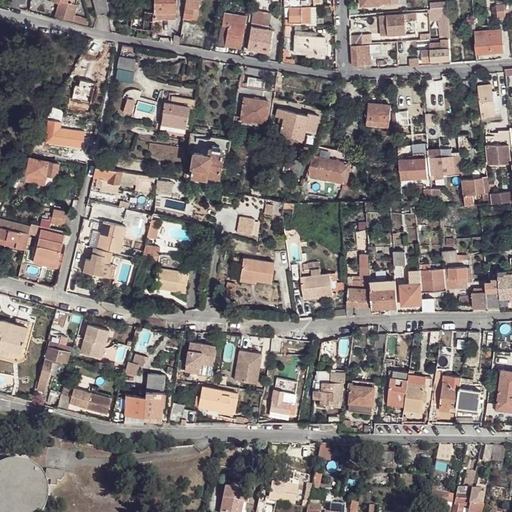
[(10,0),(11,6),(19,8),(18,0),(10,0)]
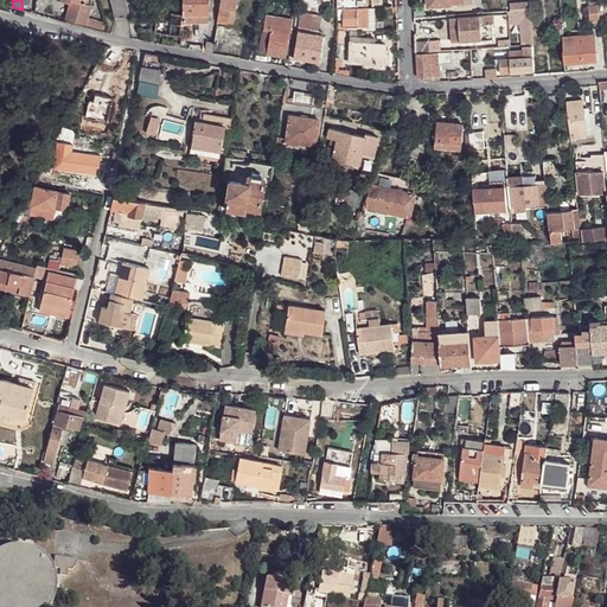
[(66,19),(103,30),(106,24),(104,23),(88,18),(91,4),(89,4),(89,0),(61,0),(71,2),(66,19)]
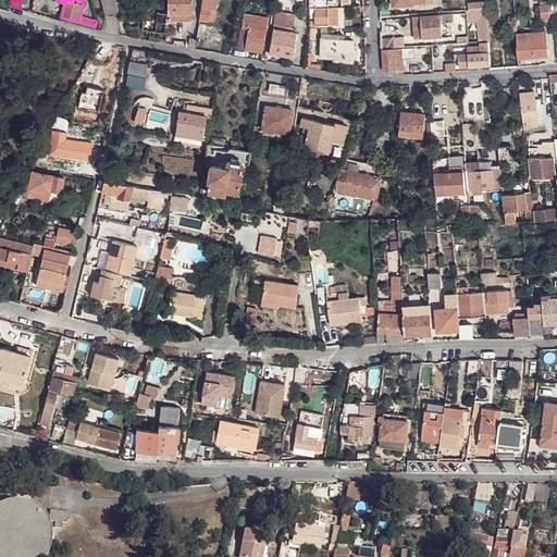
[(120,13),(116,0),(102,0),(107,15),(120,13)]
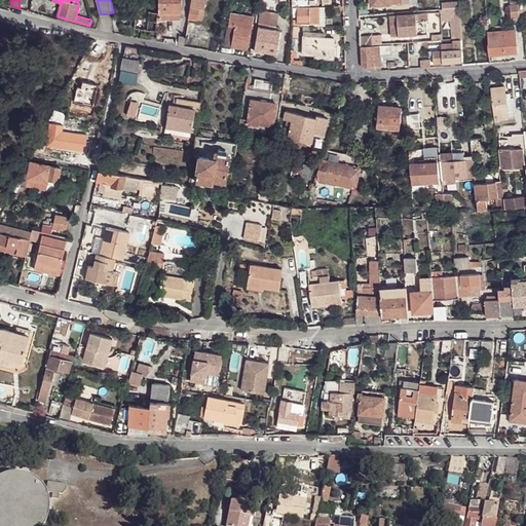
[(180,0),(158,0),(158,4),(158,13),(181,13),(180,0)]
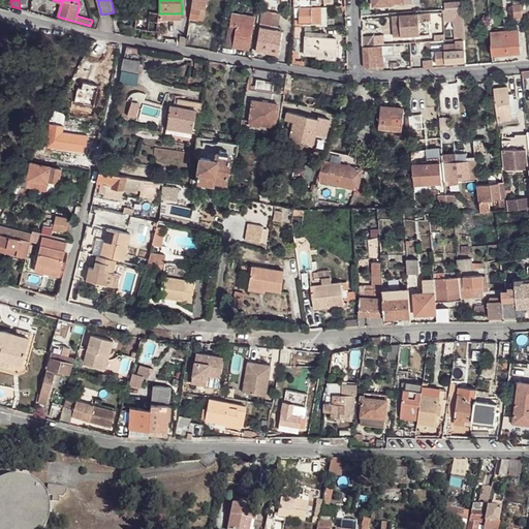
[(191,6),(189,18),(197,19),(199,7),(191,6)]
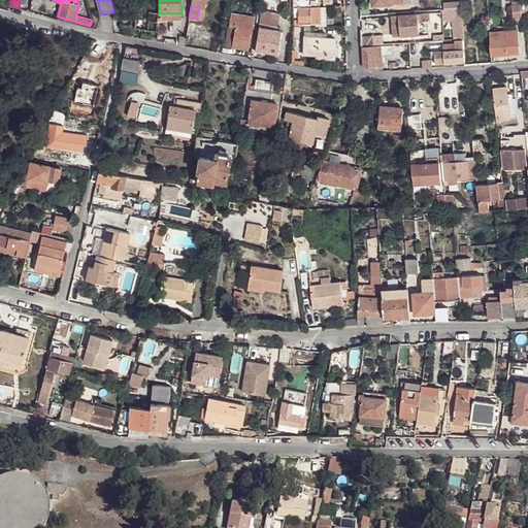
[(315,6),(299,6),(299,19),(297,19),(297,23),(319,23),(320,13),(315,13),(315,6)]
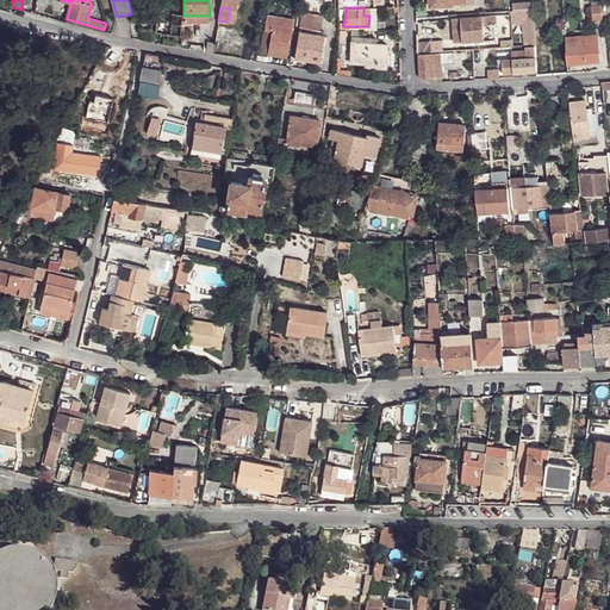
[(533,8),(511,10),(511,16),(524,14),(527,38),(535,38),(533,8)]
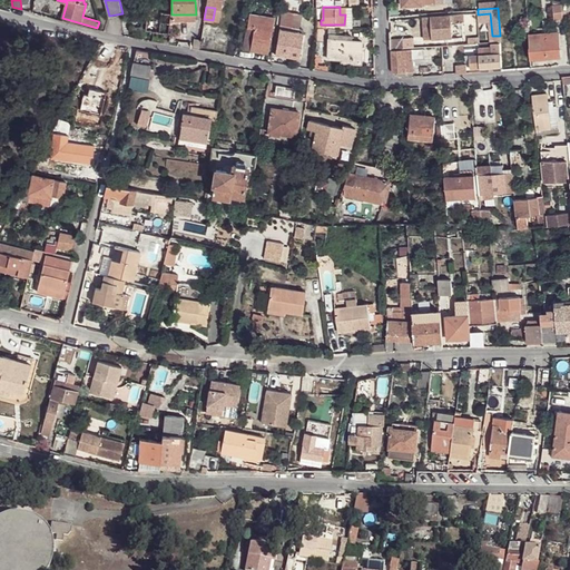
[(292,30),(298,31),(303,13),(283,10),(279,28),(292,30)]
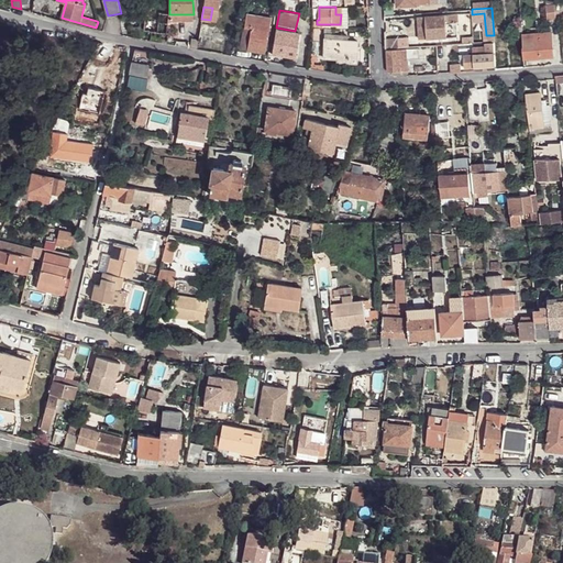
[(244,25),(251,26),(268,29),(271,17),(246,13),(244,25)]
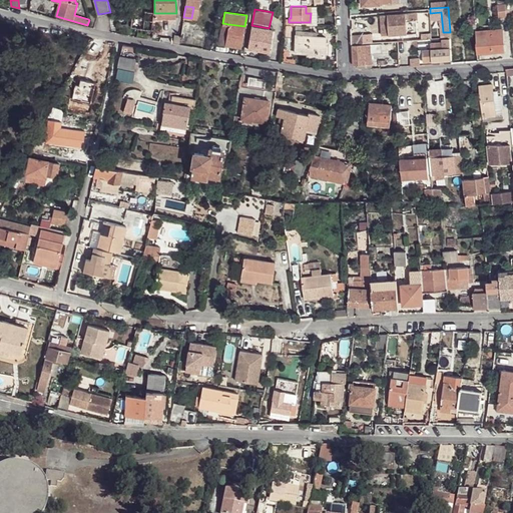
[(388,14),(390,34),(419,32),(418,12),(388,14)]
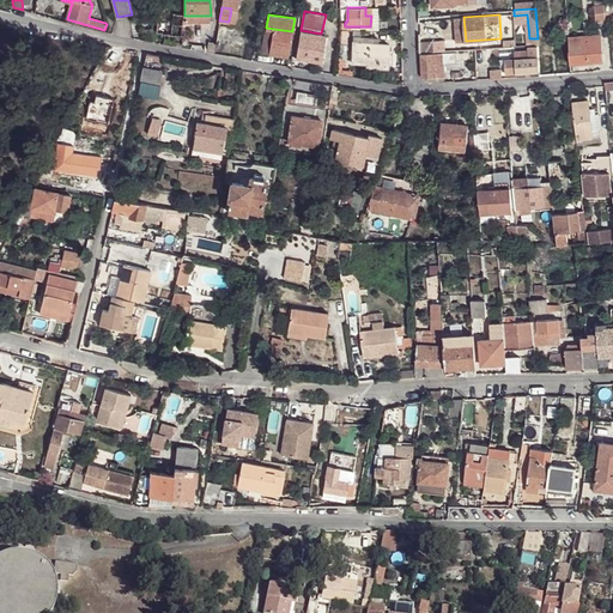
[(466,41),(463,17),(454,17),(455,41),(466,41)]
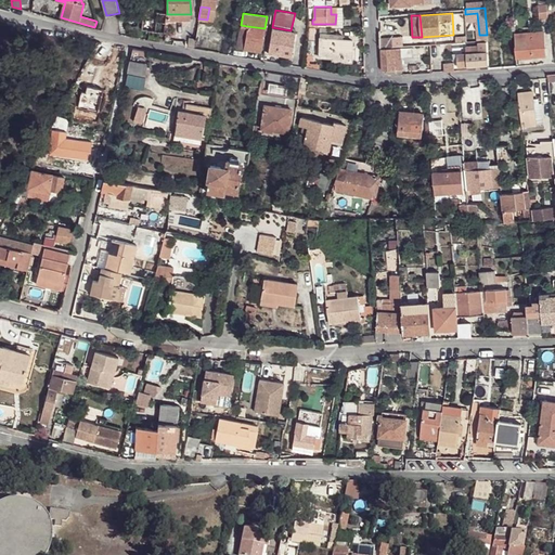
[(237,47),(244,48),(247,26),(241,25),(237,47)]
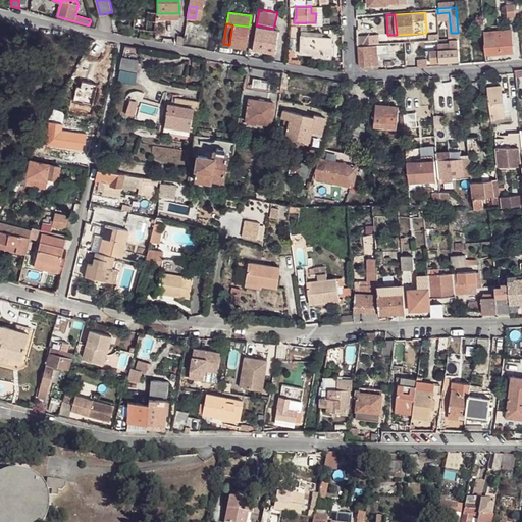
[(232,24),(229,45),(246,47),(249,27),(232,24)]
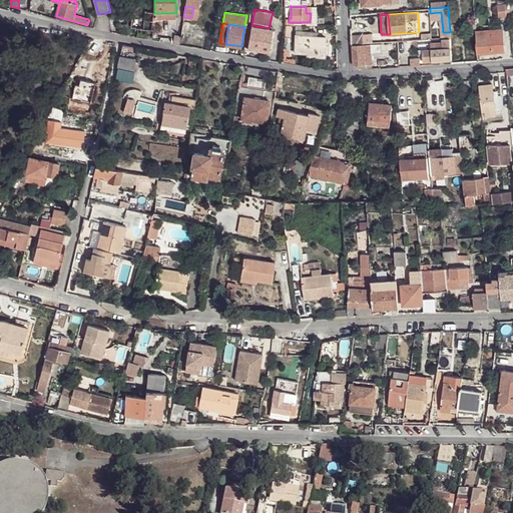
[(247,48),(258,50),(263,27),(251,25),(247,48)]
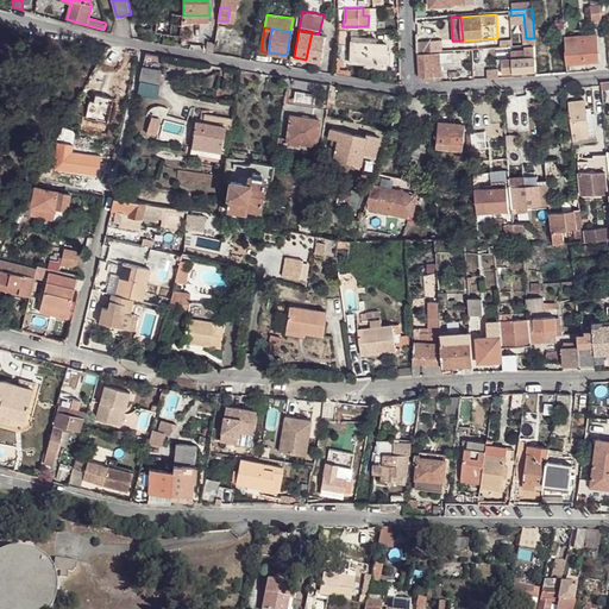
[(312,32),(306,60),(320,62),(325,35),(319,33),(312,32)]
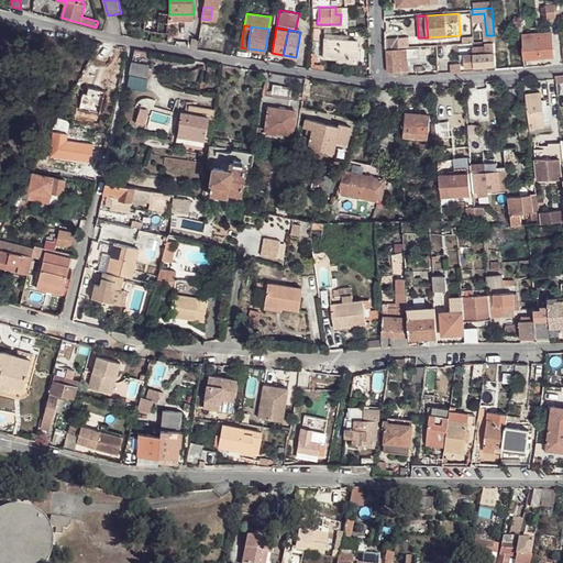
[(525,59),(554,56),(552,32),(522,34),(525,59)]
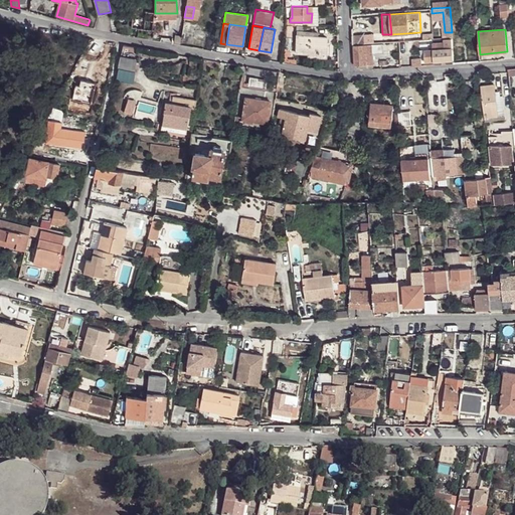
[(318,31),(297,30),(296,52),(309,53),(308,55),(326,56),(327,43),(327,36),(325,36),(318,35),(318,31)]
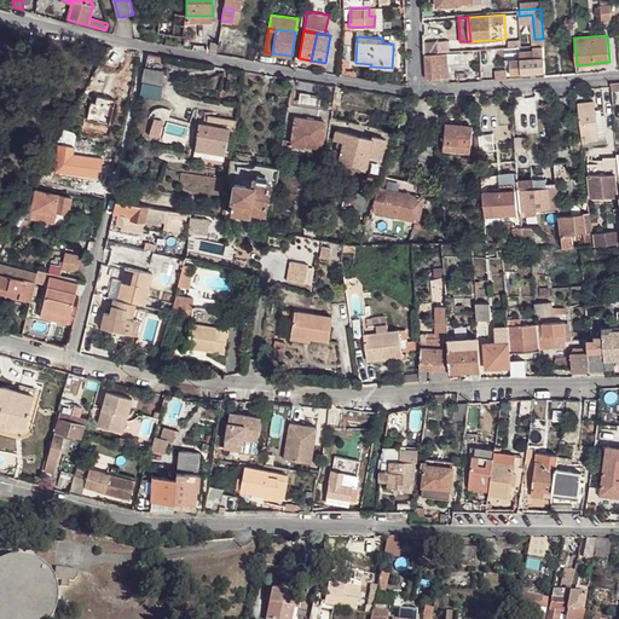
[(544,71),(543,46),(534,47),(534,51),(534,58),(521,59),(509,61),(510,74),(544,71)]
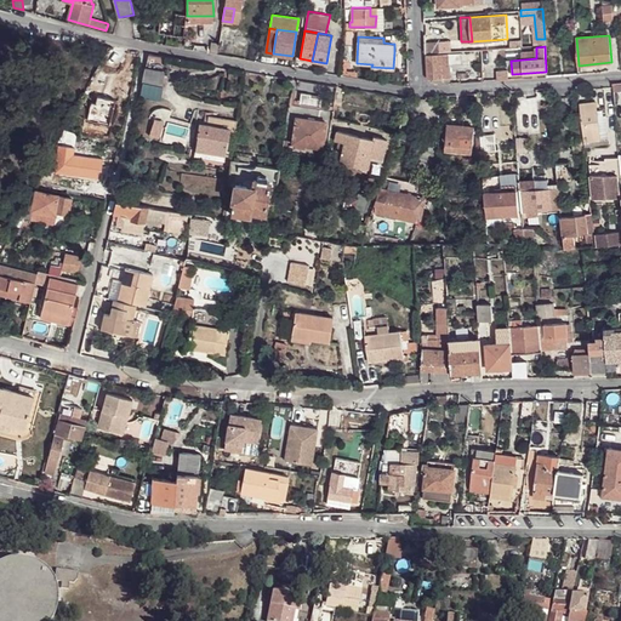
[(461,52),(450,53),(450,64),(462,63),(461,52)]
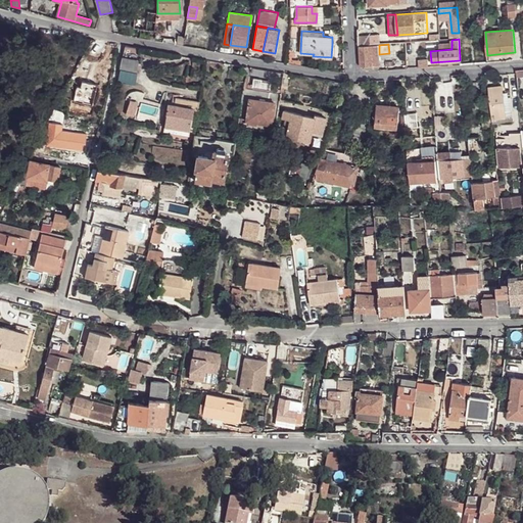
[(379,45),(360,46),(361,66),(365,66),(365,69),(366,70),(380,69),(380,65),(372,65),(372,54),(379,54),(379,45)]
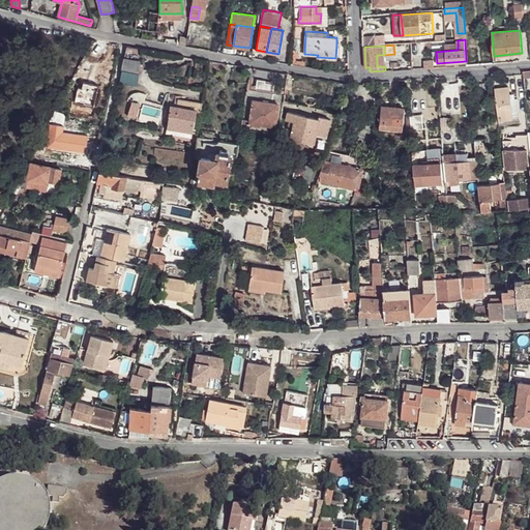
[(139,61),(141,49),(126,47),(124,59),(139,61)]
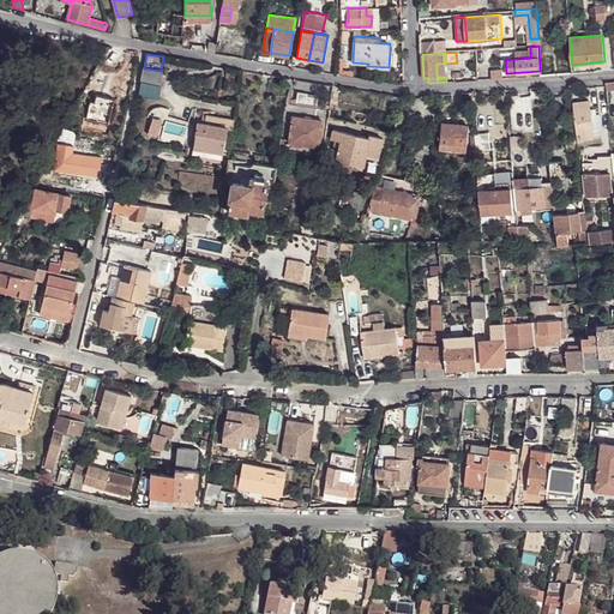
[(437,77),(446,77),(445,64),(437,64),(437,77)]
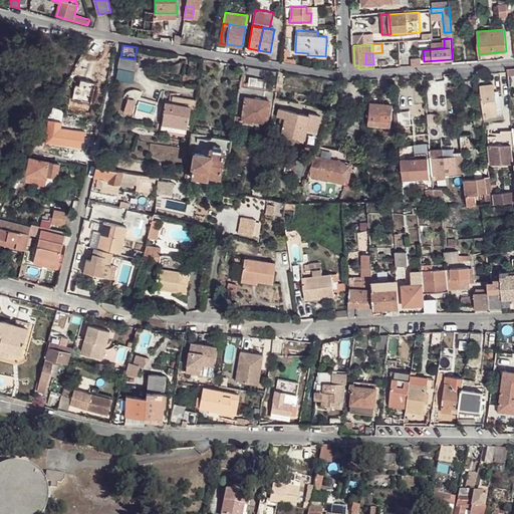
[(120,57),(117,69),(135,73),(138,60),(135,59),(120,57)]
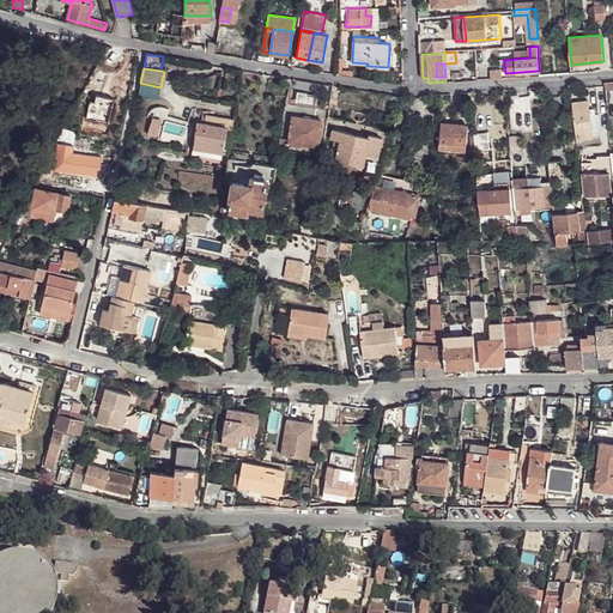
[(161,87),(140,83),(138,97),(159,101),(161,87)]
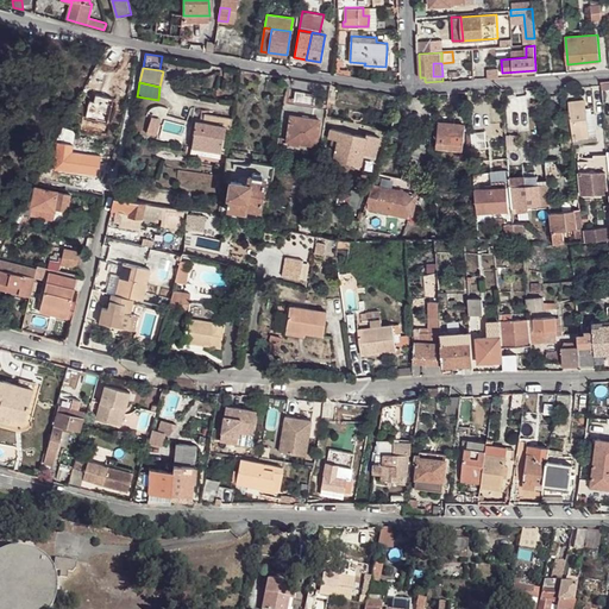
[(283,96),(281,113),(290,114),(286,140),(299,143),(315,145),(319,119),(325,120),(326,108),(313,106),(314,96),(303,95),(305,93),(295,92),(294,99),(283,96)]
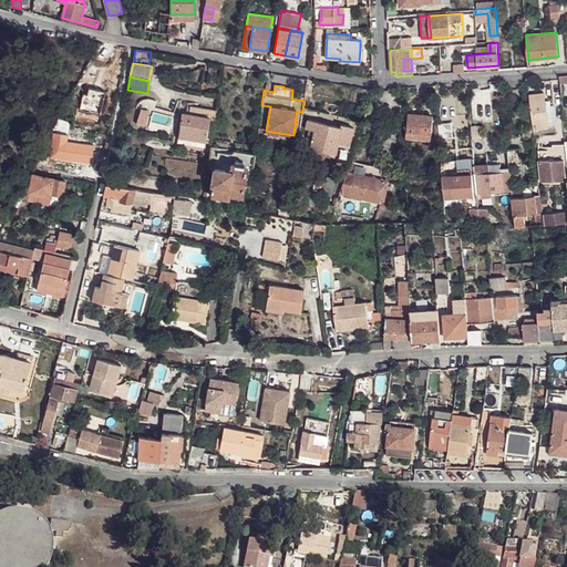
[(545,94),(529,95),(533,129),(548,126),(548,125),(546,101),(545,94)]
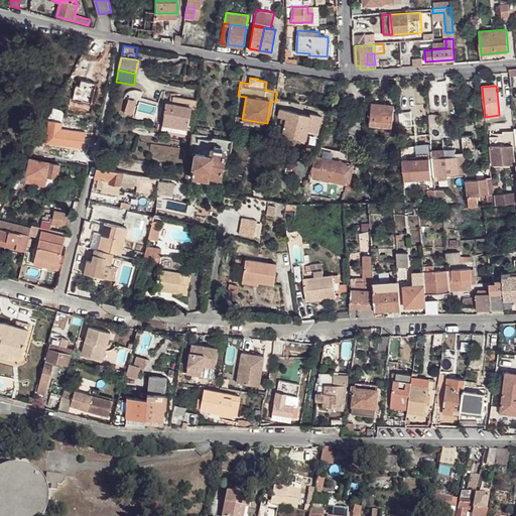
[(501,92),(497,92),(499,114),(506,114),(504,97),(501,97),(501,92)]
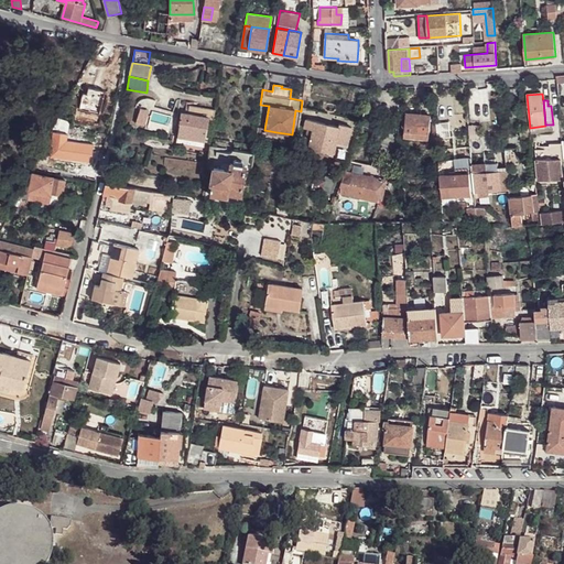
[(191,106),(188,114),(209,117),(210,109),(191,106)]
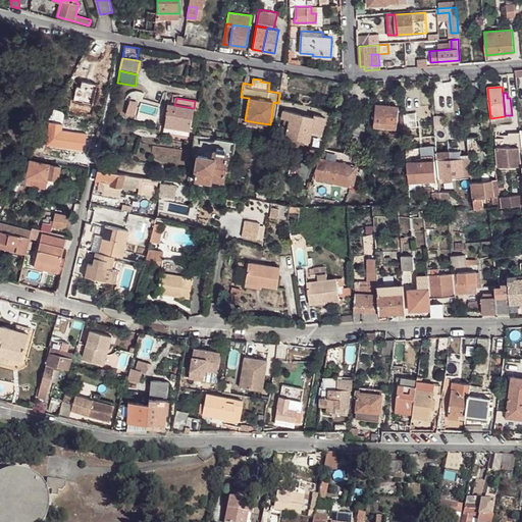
[(165,123),(171,124),(174,105),(168,104),(165,123)]
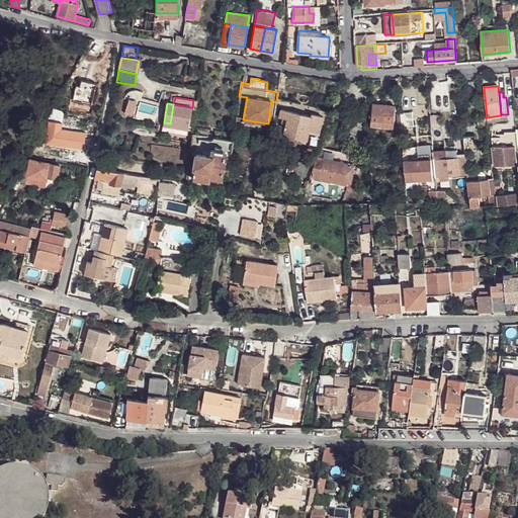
[(173,104),(170,123),(189,126),(192,107),(173,104)]
